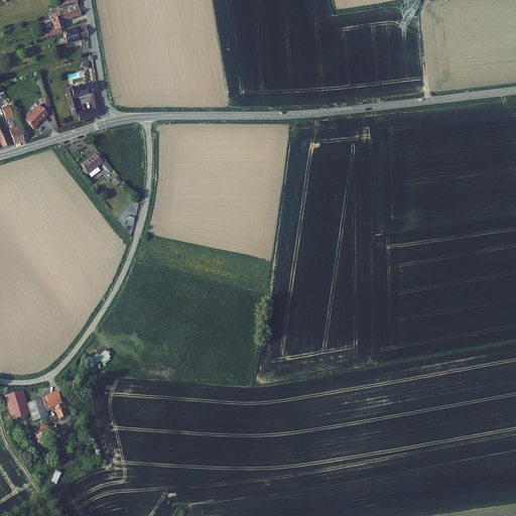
[(62,35),(66,46),(77,43),(77,41),(87,39),(85,29),(62,35)]
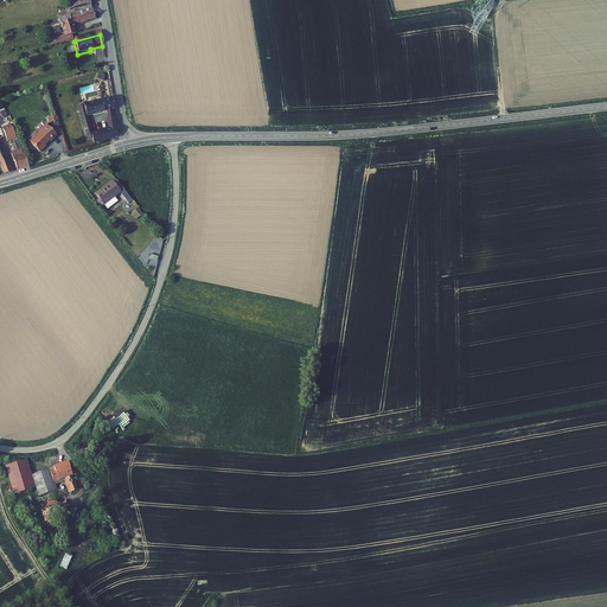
[(74,104),(82,139),(85,138),(87,140),(110,135),(109,129),(114,128),(112,116),(107,117),(108,123),(106,125),(106,127),(89,129),(87,115),(106,112),(110,110),(113,110),(110,97),(80,103),(78,102),(75,103),(74,104)]
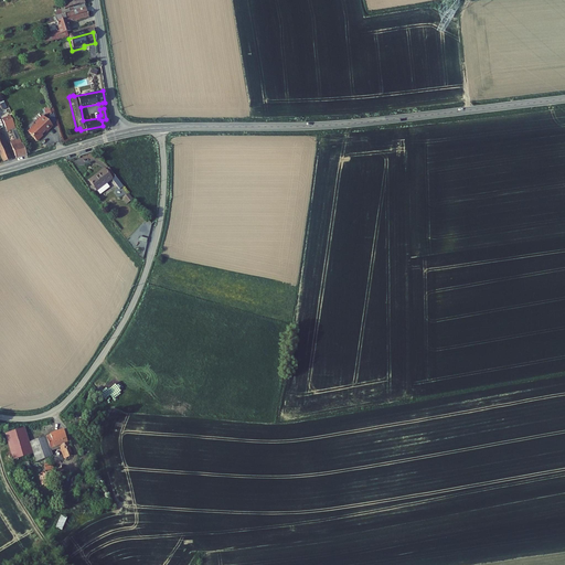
[(0,134),(9,157),(19,153),(0,109),(0,134)]
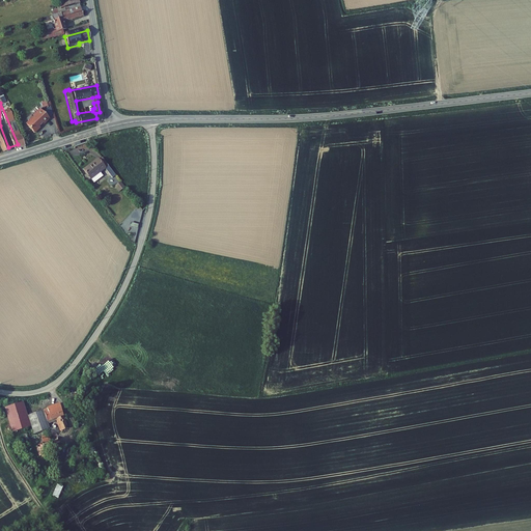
[(18,111),(14,103),(7,106),(9,113),(11,113),(12,114),(18,111)]
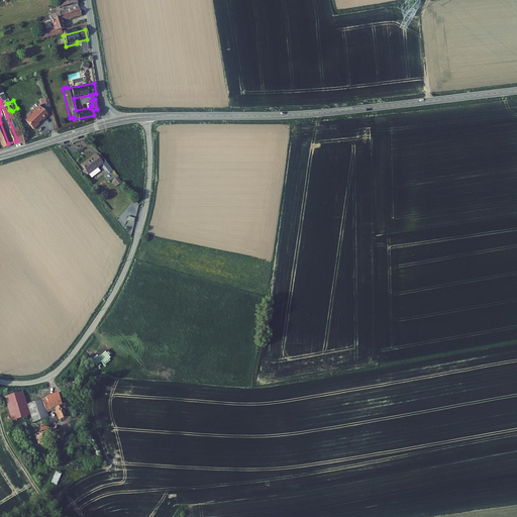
[(34,130),(49,115),(39,106),(24,120),(34,130)]
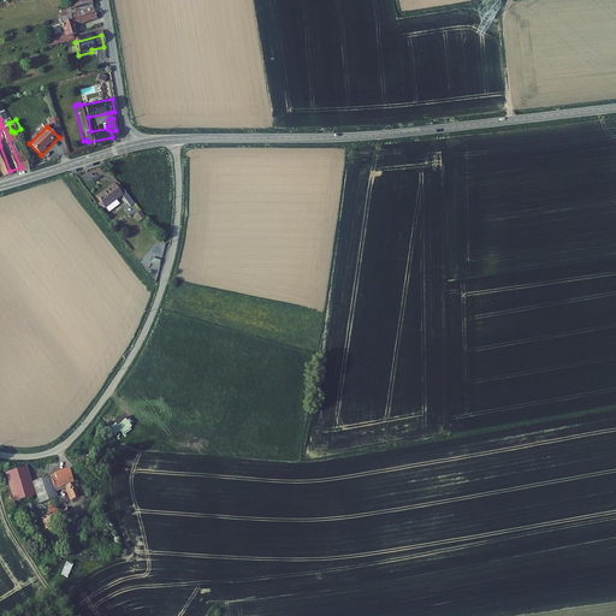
[(36,163),(24,136),(19,138),(25,153),(19,155),(24,166),(36,163)]
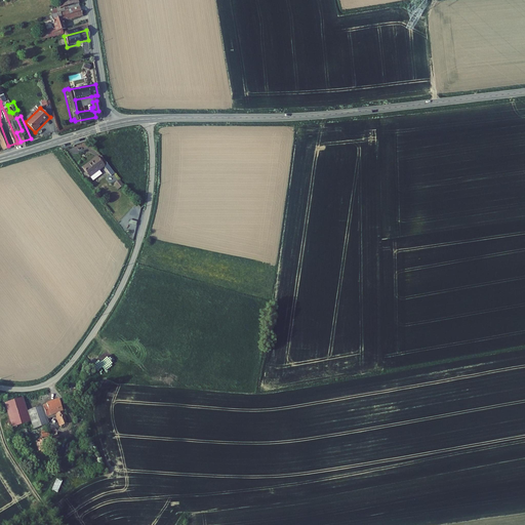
[(85,162),(93,172),(99,167),(98,166),(107,160),(108,162),(112,159),(105,150),(102,153),(99,151),(85,162)]
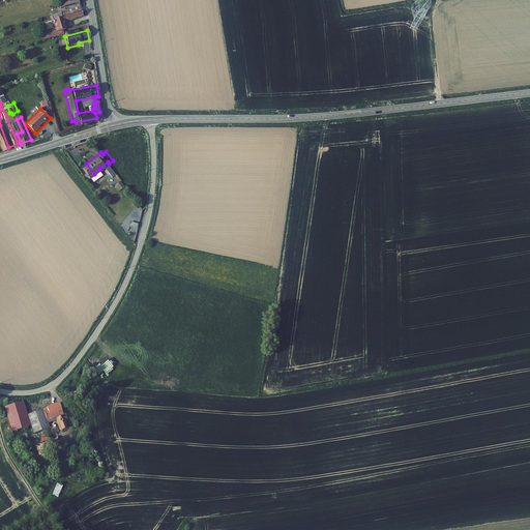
[(94,174),(98,179),(105,174),(100,169),(94,174)]
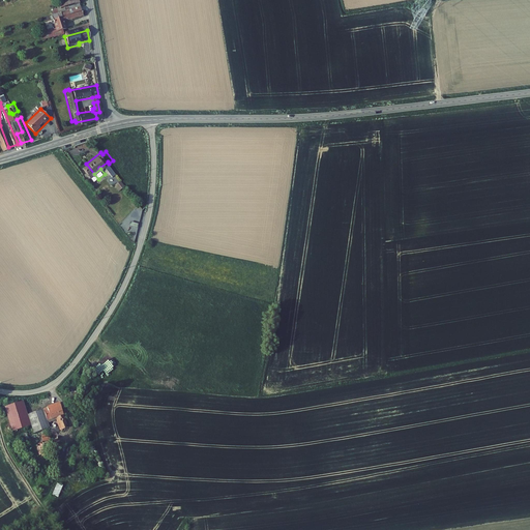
[(115,186),(119,192),(124,186),(120,181),(115,186)]
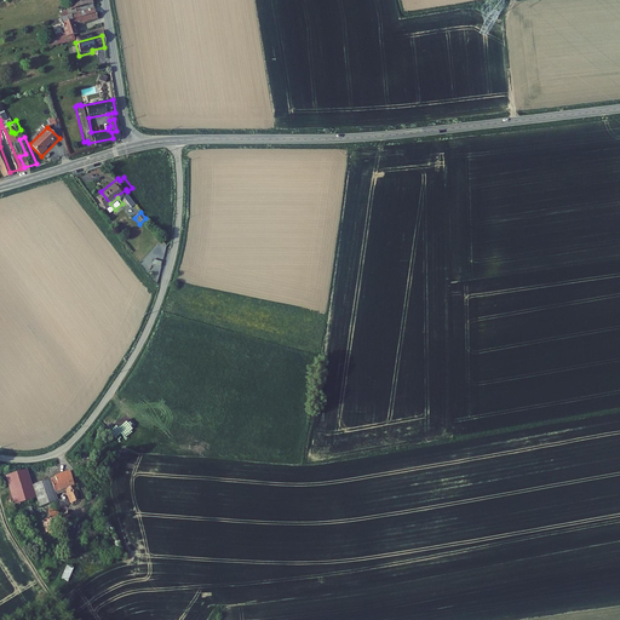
[(6,472),(12,494),(28,491),(22,469),(6,472)]
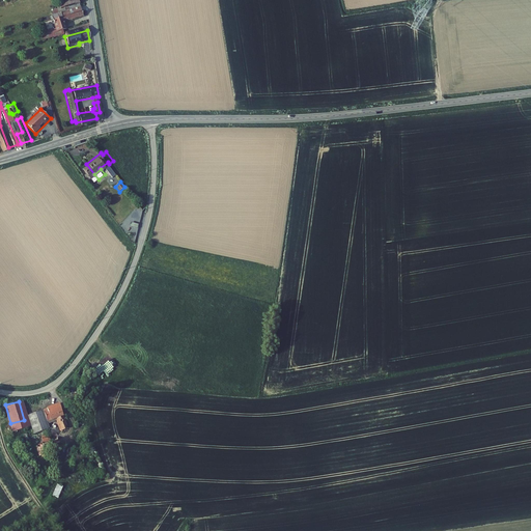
[(35,415),(27,417),(30,425),(31,425),(36,441),(37,440),(38,445),(42,445),(42,443),(51,441),(52,444),(58,443),(55,432),(48,435),(46,429),(40,431),(38,423),(54,418),(59,431),(67,428),(60,410),(52,412),(50,409),(39,412),(40,416),(36,417),(35,415)]
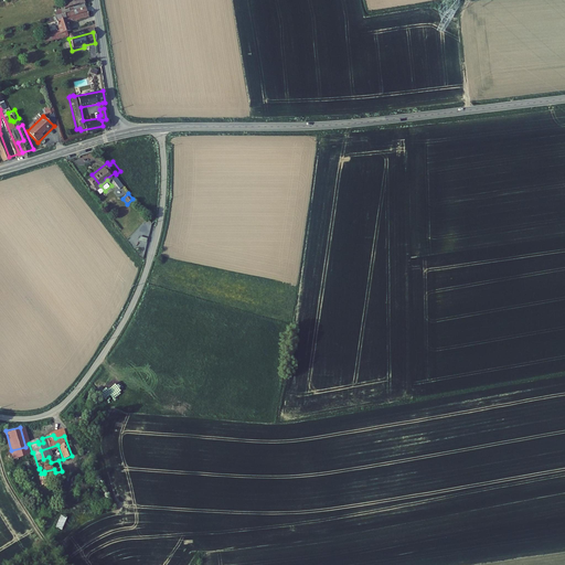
[(54,529),(61,532),(67,518),(61,515),(54,529)]
